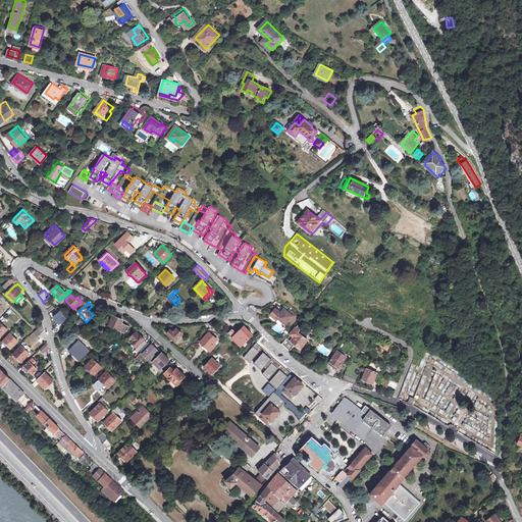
[(47,310),(48,314),(55,309),(52,306),(47,310)]
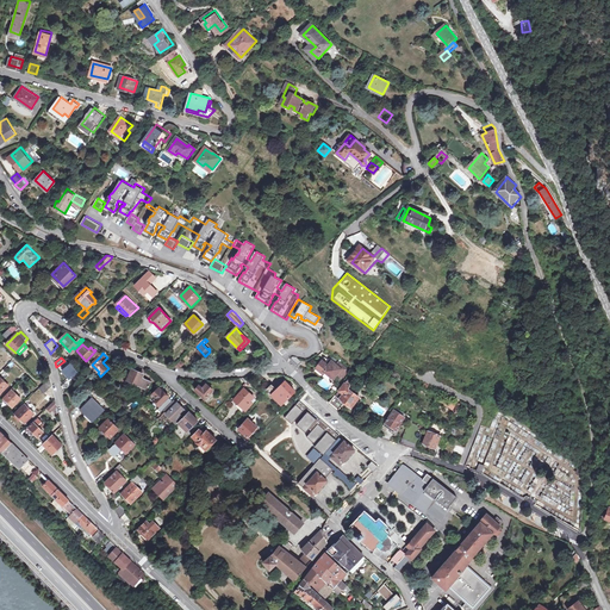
[(323,361),(317,368),(324,374),(325,372),(335,379),(338,373),(342,375),(348,368),(340,362),(337,365),(331,360),(328,365),(323,361)]
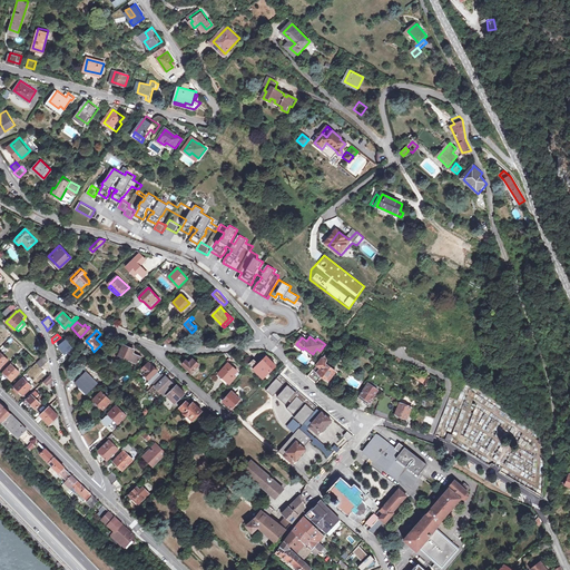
[(71,349),(66,341),(59,346),(66,354),(71,349)]
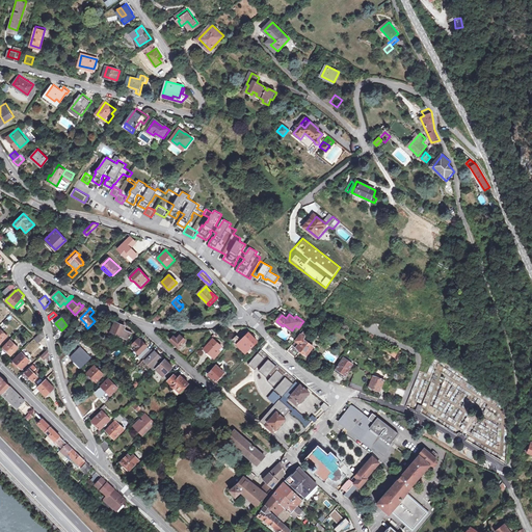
[(114,323),(111,331),(123,337),(123,338),(128,340),(131,334),(124,330),(125,327),(114,323)]
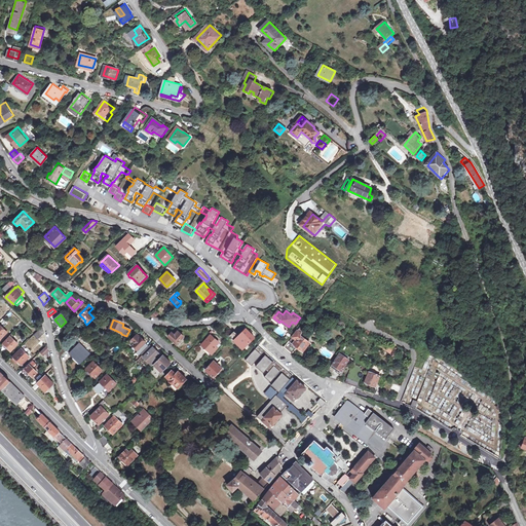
[(304,329),(306,326),(303,324),(293,337),(297,340),(294,343),(290,341),(285,347),(293,354),(298,347),(304,352),(311,344),(301,336),(306,330),(304,329)]
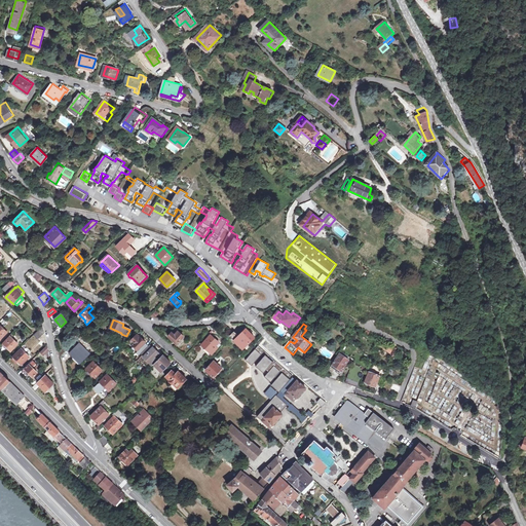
[(38,339),(44,333),(43,330),(42,327),(34,335),(38,339)]
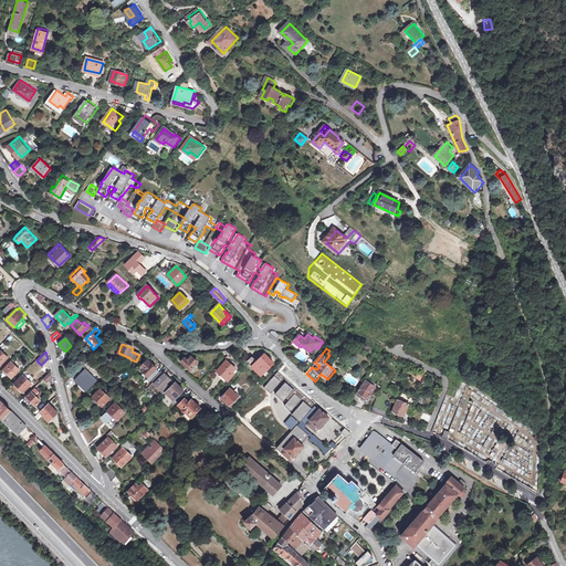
[(135,365),(136,362),(130,359),(130,358),(118,353),(117,354),(118,355),(127,359),(126,362),(135,365)]
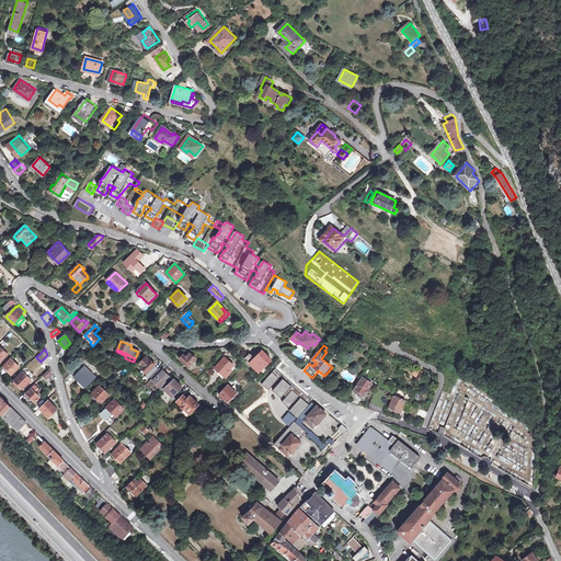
[(272,359),(263,351),(250,363),(260,373),(272,359)]
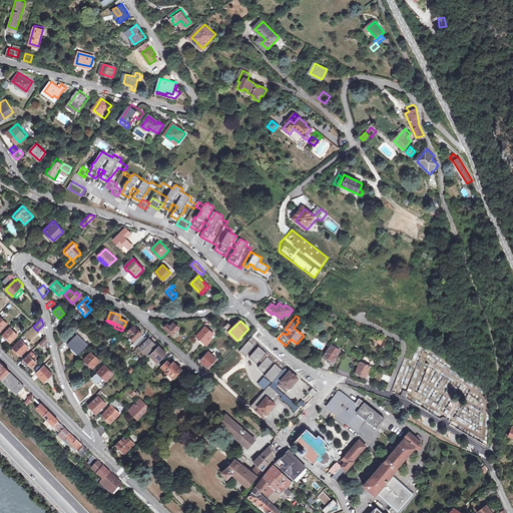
[(172,336),(179,328),(174,324),(171,328),(168,324),(164,328),(172,336)]
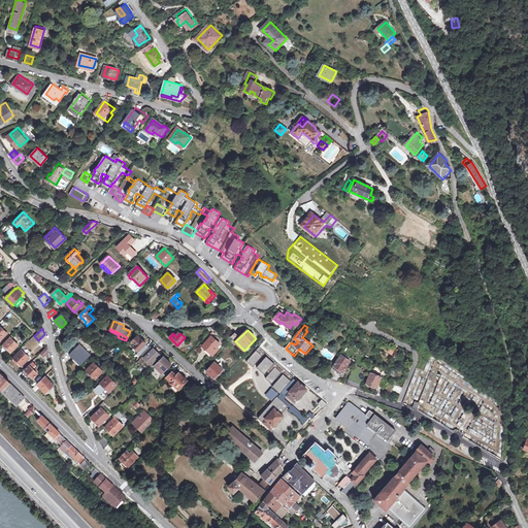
[(146,343),(137,335),(131,342),(134,345),(133,347),(138,352),(146,343)]
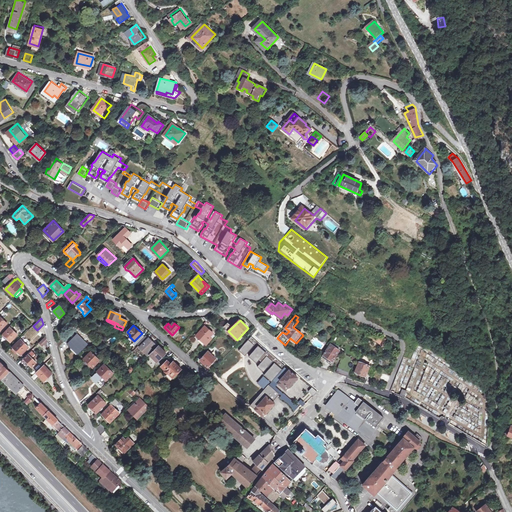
[(23,335),(30,342),(39,332),(33,326),(23,335)]
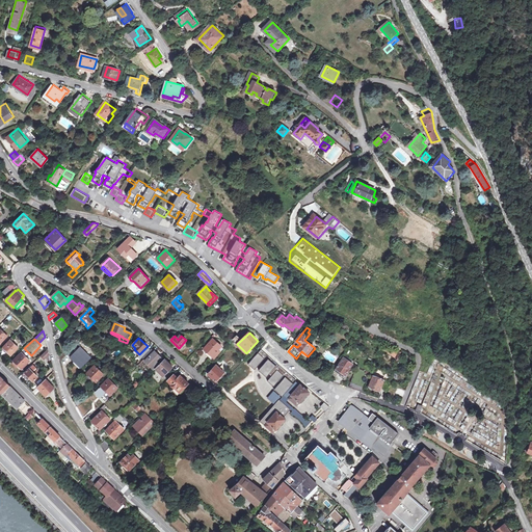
[(212,356),(217,350),(221,346),(213,339),(203,350),(211,357),(212,356)]
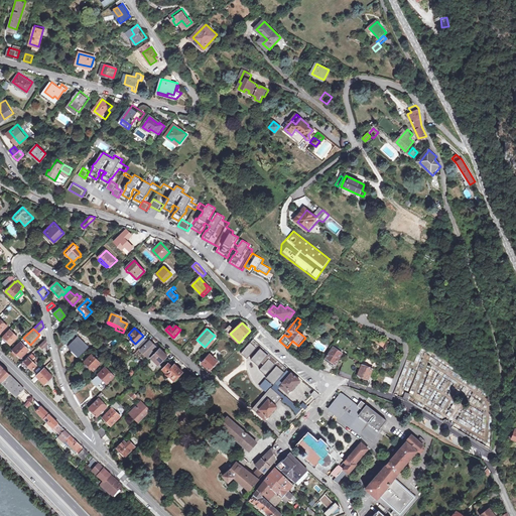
[(3,338),(8,342),(11,345),(17,338),(10,331),(3,338)]
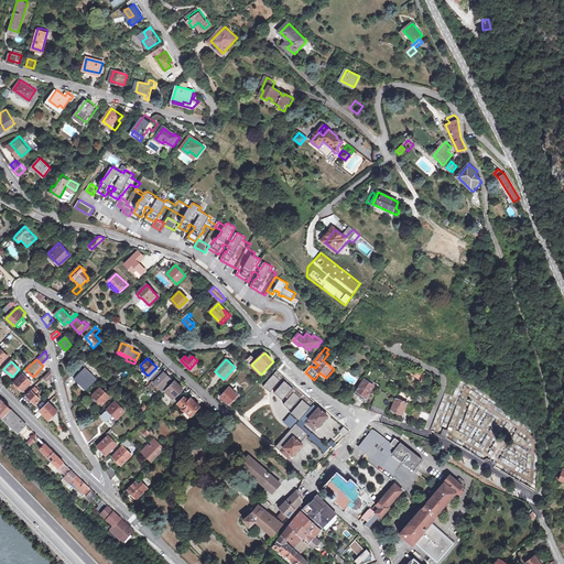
[(86,389),(96,379),(86,368),(83,371),(82,370),(76,376),(77,377),(75,379),(86,389)]
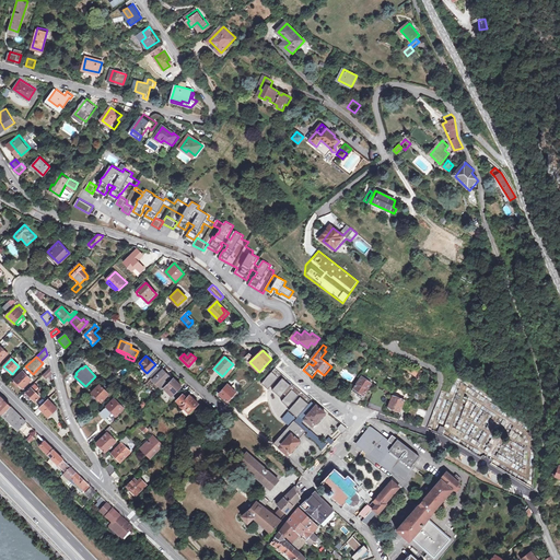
[(50,368),(43,375),(46,380),(53,373),(50,368)]
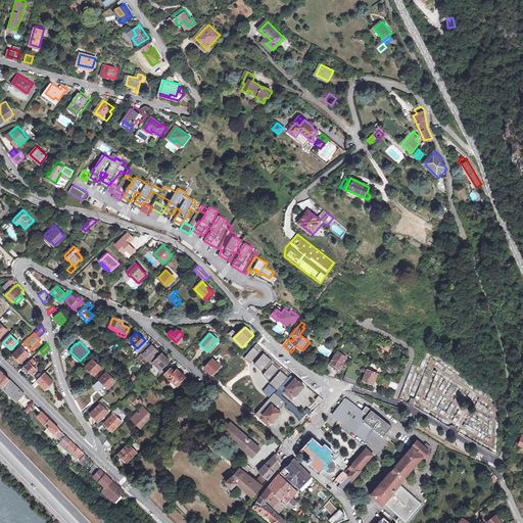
[(148,344),(145,348),(140,351),(141,354),(150,365),(162,354),(150,343),(148,344)]
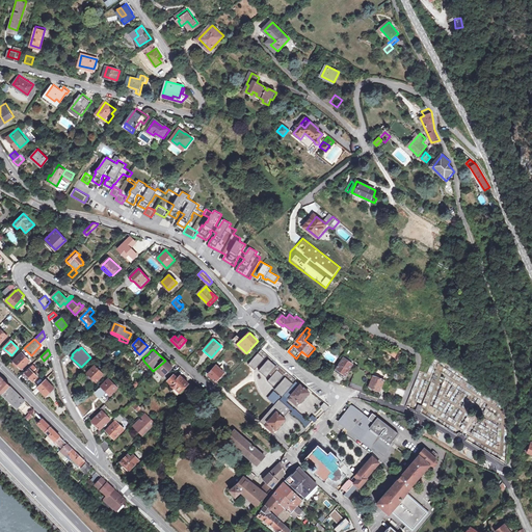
[(60,362),(68,354),(63,350),(58,355),(60,362)]
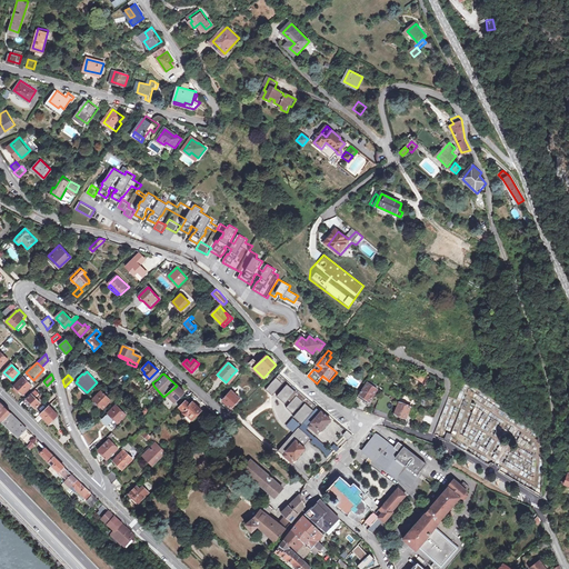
[(279,375),(266,390),(272,396),(277,390),(279,392),(277,397),(285,403),(288,400),(290,403),(286,408),(293,413),(292,417),(286,427),(295,433),(318,408),(279,375)]
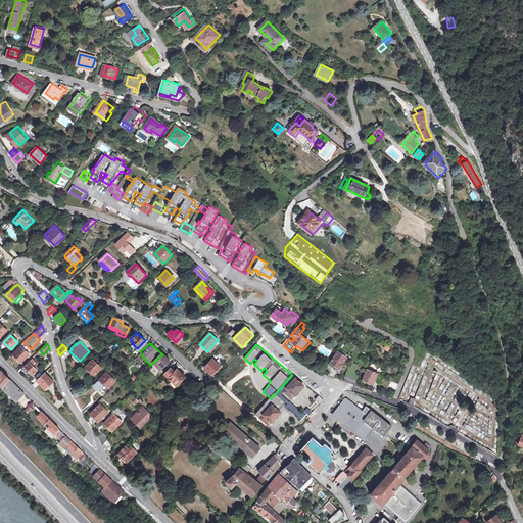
[(13,355),(17,360),(21,363),(30,354),(21,347),(13,355)]
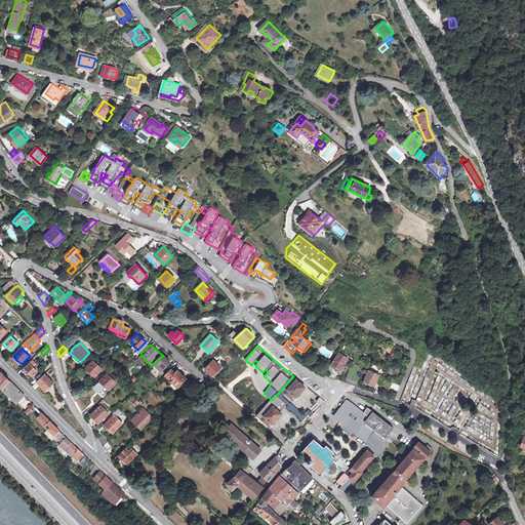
[(348,360),(338,354),(331,364),(337,369),(340,371),(348,360)]
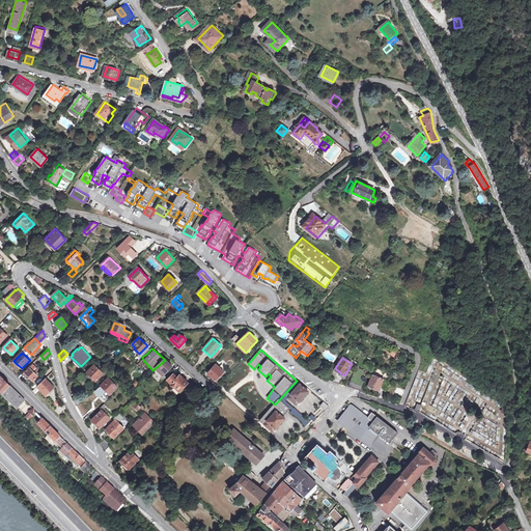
[(173,367),(165,360),(152,370),(157,371),(164,376),(173,367)]
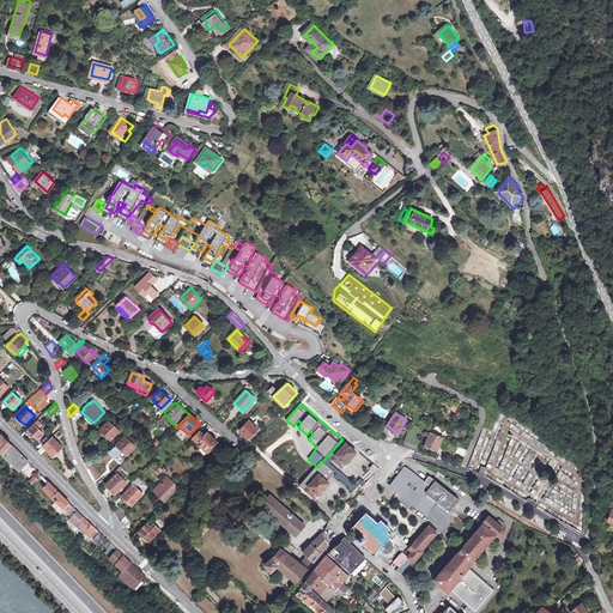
[(28,429),(35,436),(38,441),(44,435),(41,431),(44,428),(37,420),(28,429)]
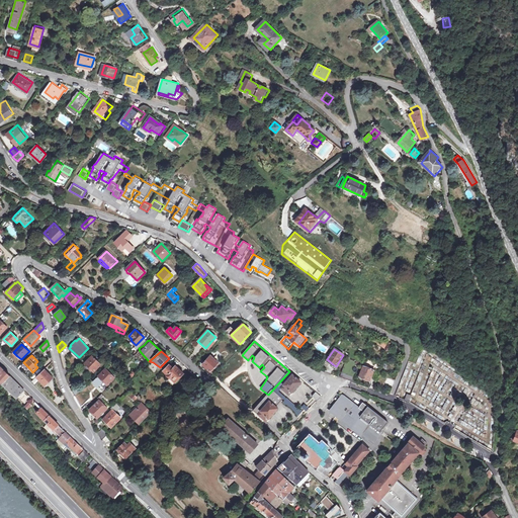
[(93,356),(85,363),(94,372),(101,365),(103,363),(100,360),(100,361),(99,360),(100,359),(96,355),(94,357),(93,356)]
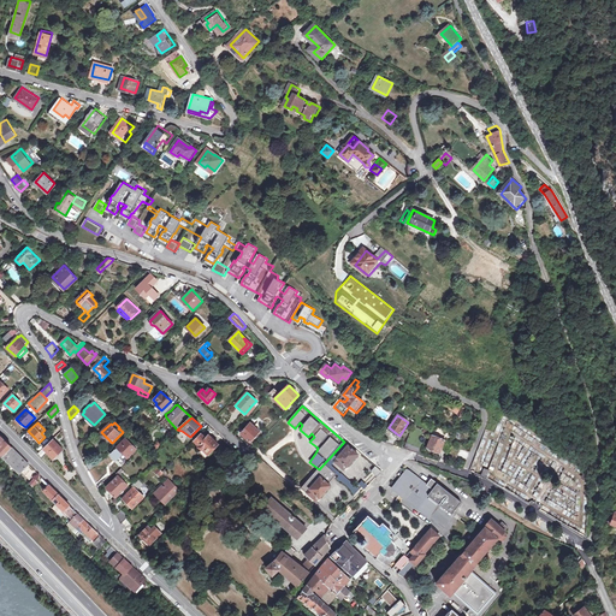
[(260,432),(250,424),(241,433),(250,443),(260,432)]
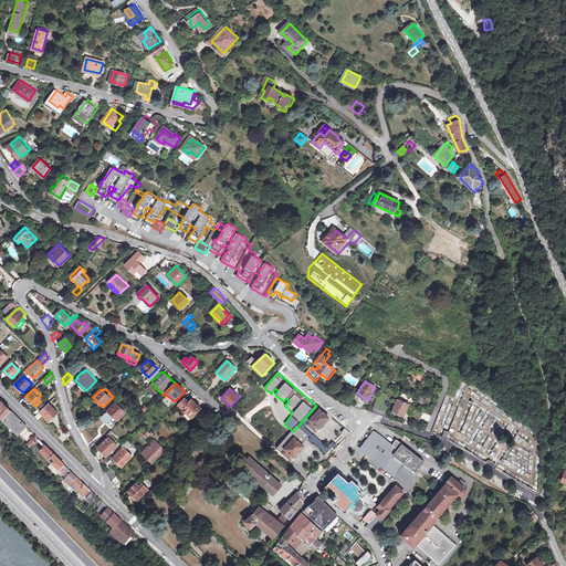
[(395,397),(379,391),(371,412),(386,418),(395,397)]
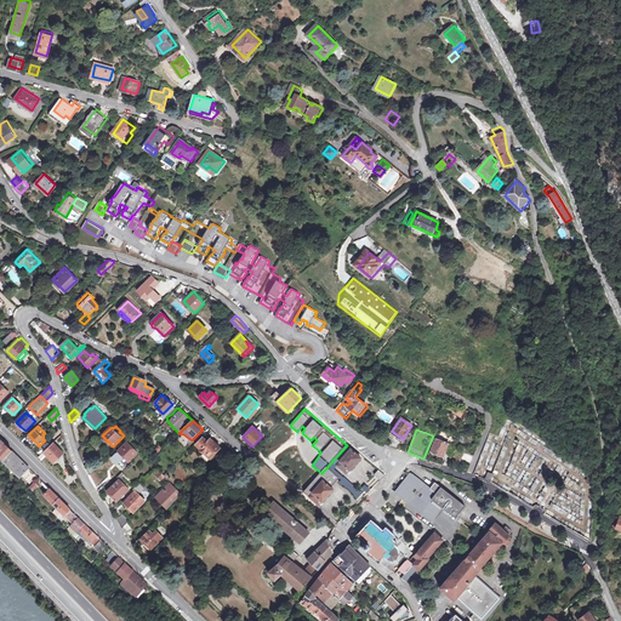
[(221,448),(208,434),(197,445),(201,450),(199,453),(208,461),(221,448)]
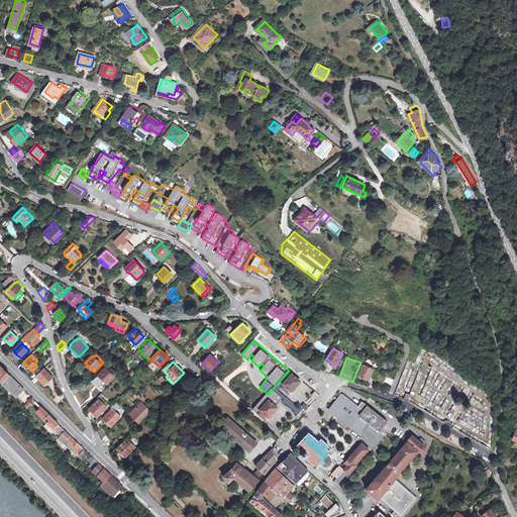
[(94,372),(85,363),(84,365),(92,374),(94,372)]
